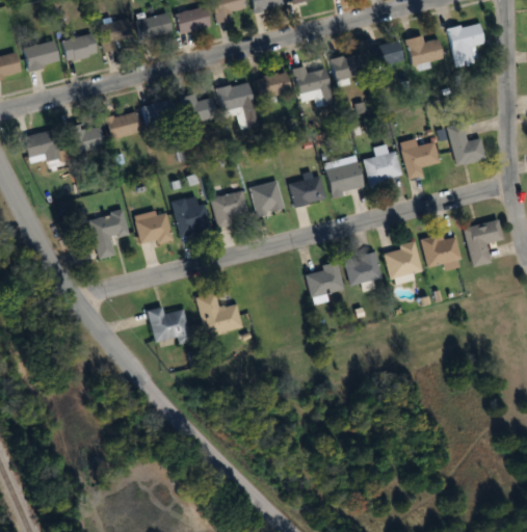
[(210,0),(216,20),(247,10),(244,0),(210,0)]
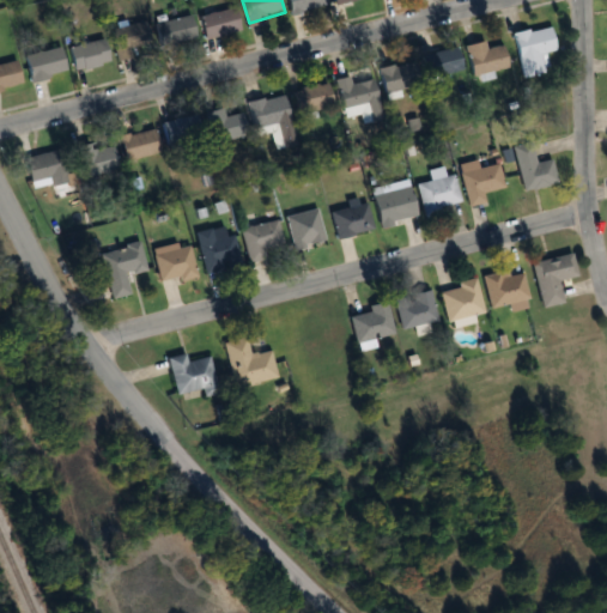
[(329,6),(327,0),(289,0),(293,14),(329,6)]
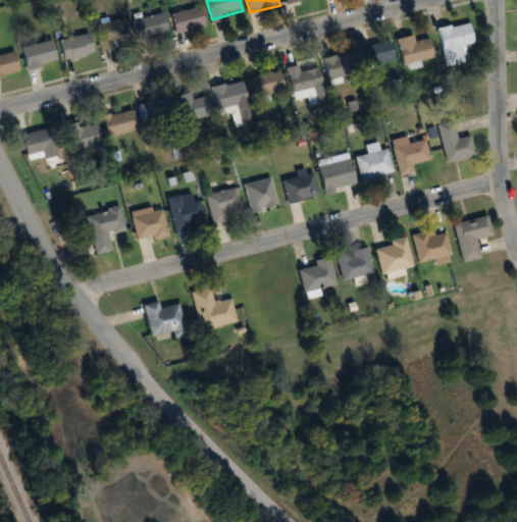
[(201,6),(170,14),(175,34),(206,25),(201,6)]
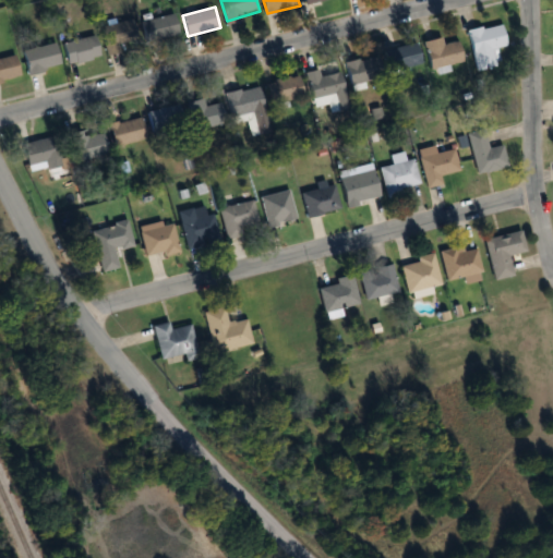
[(181,36),(176,13),(143,22),(148,44),(181,36)]
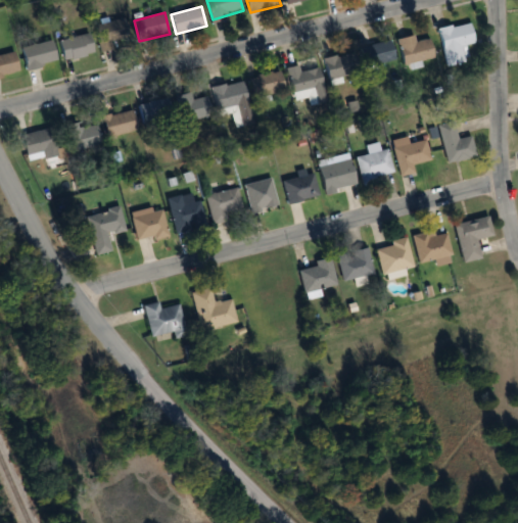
[(101,49),(132,42),(127,18),(96,25),(101,49)]
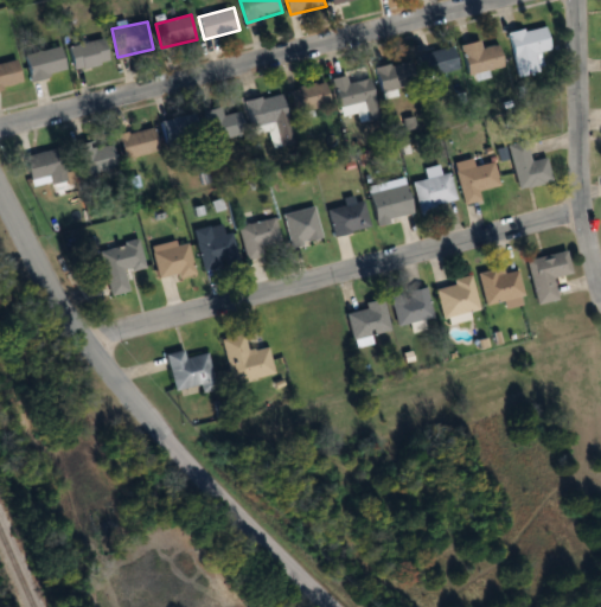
[(551,50),(547,24),(510,32),(519,77),(542,72),(538,52),(551,50)]
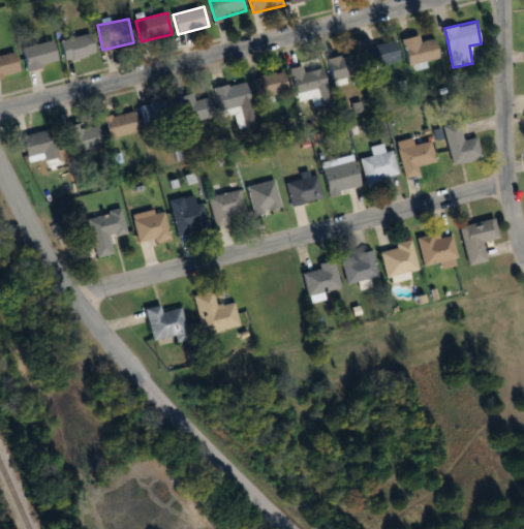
[(60,42),(67,63),(98,52),(91,32),(60,42)]
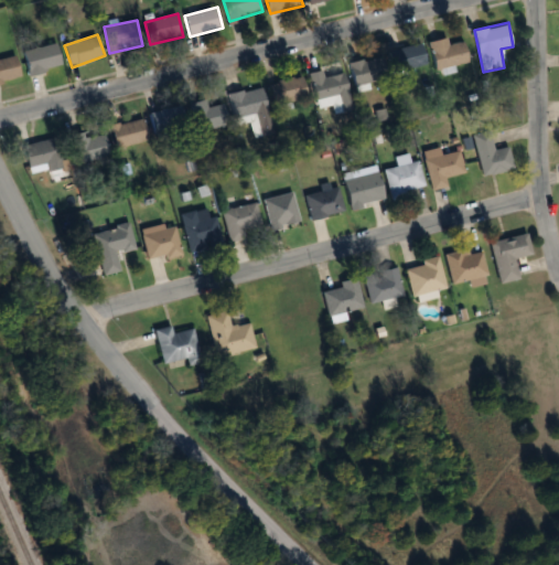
[(430,42),(438,71),(471,62),(465,42),(450,45),(448,38),(430,42)]
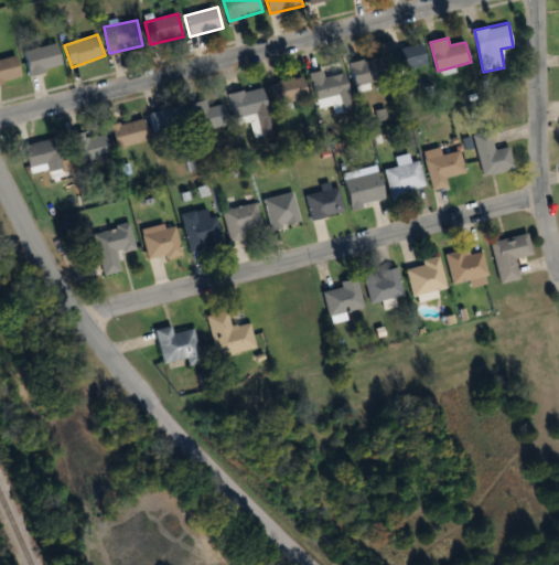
[(23,52),(30,75),(64,66),(57,43),(23,52)]
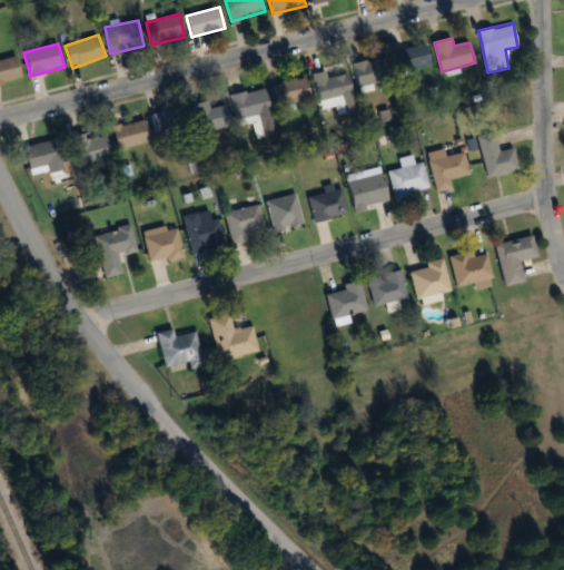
[(432,66),(427,43),(393,51),(398,74),(432,66)]
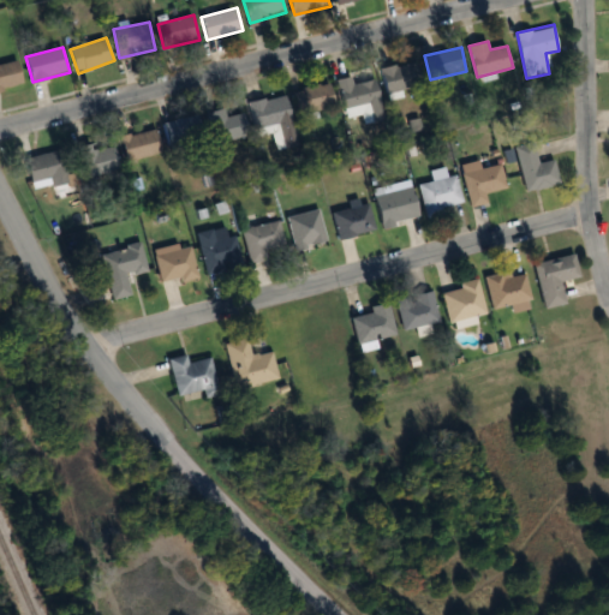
[(0,90),(25,85),(19,60),(0,64),(0,90)]
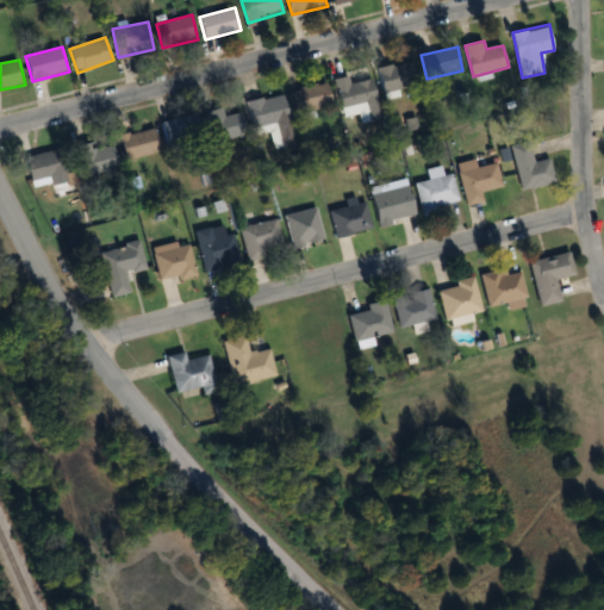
[(378,68),(384,93),(419,85),(415,61),(378,68)]
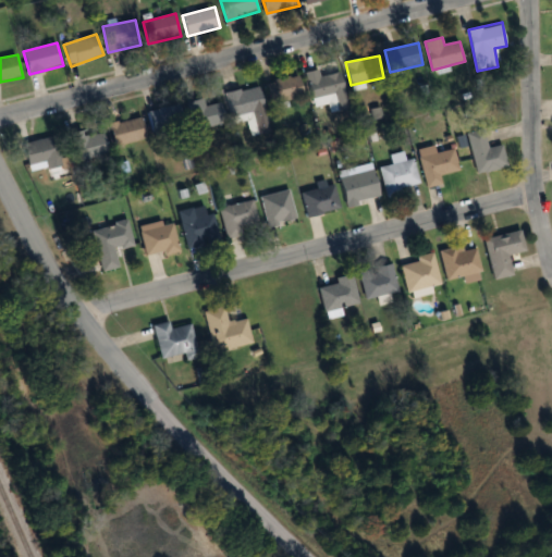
[(335,96),(338,110),(348,108),(342,72),(321,76),(320,69),(307,71),(313,100),(335,96)]
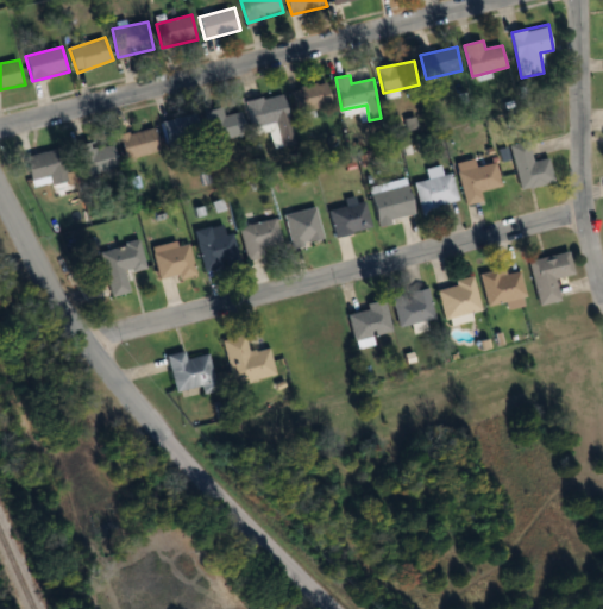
[(291,92),(299,114),(334,102),(326,80),(291,92)]
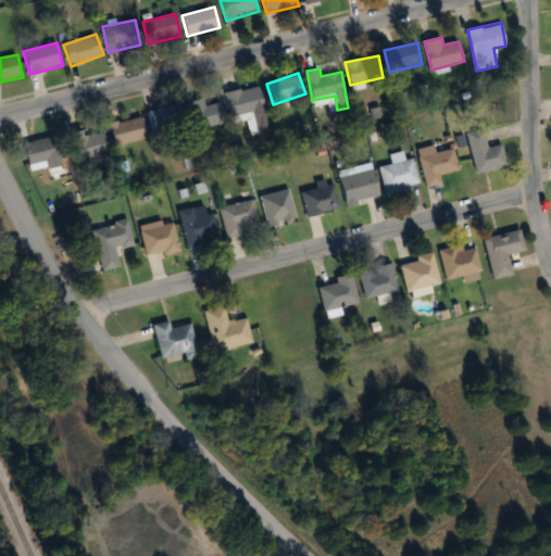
[(261,85),(228,92),(234,116),(266,110),(261,85)]
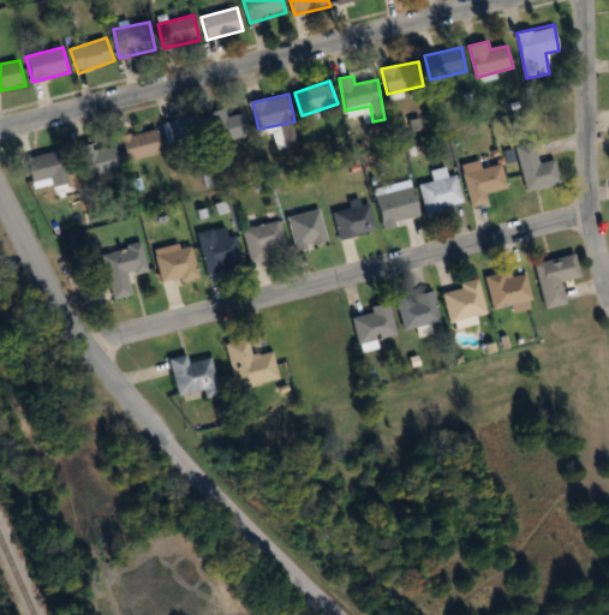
[(254,137),(249,113),(230,117),(228,108),(209,112),(215,144),(254,137)]
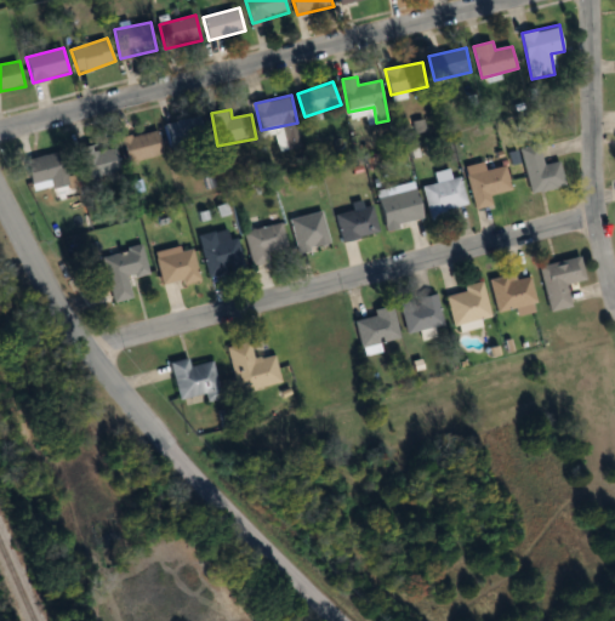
[(210,141),(203,114),(166,125),(174,151),(210,141)]
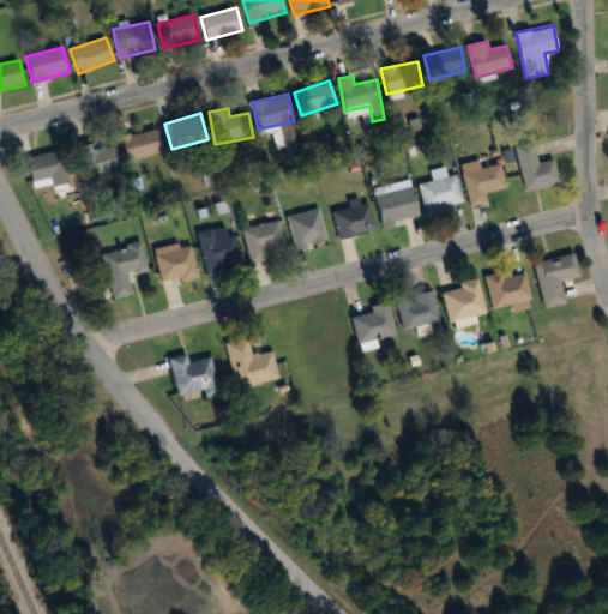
[(128,162),(163,152),(157,128),(121,138),(128,162)]
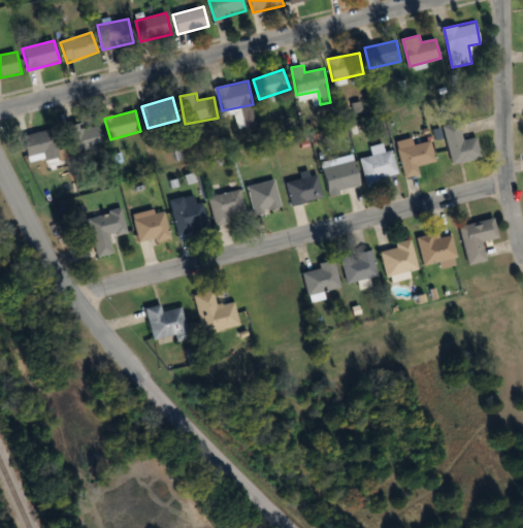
[(75,154),(105,144),(99,125),(82,130),(79,123),(67,127),(75,154)]
